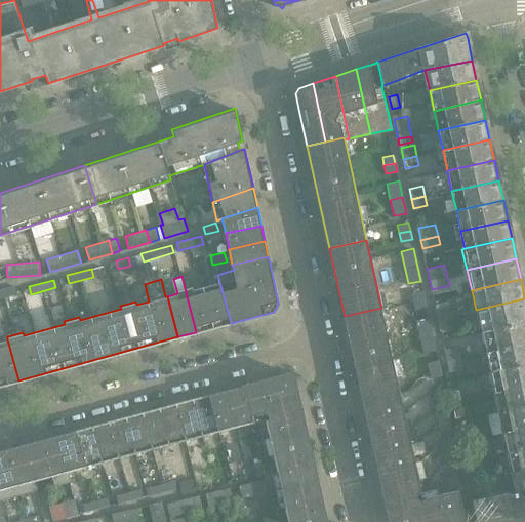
[(231,323),(219,282),(202,287),(213,327),(225,324),(225,325),(231,323)]
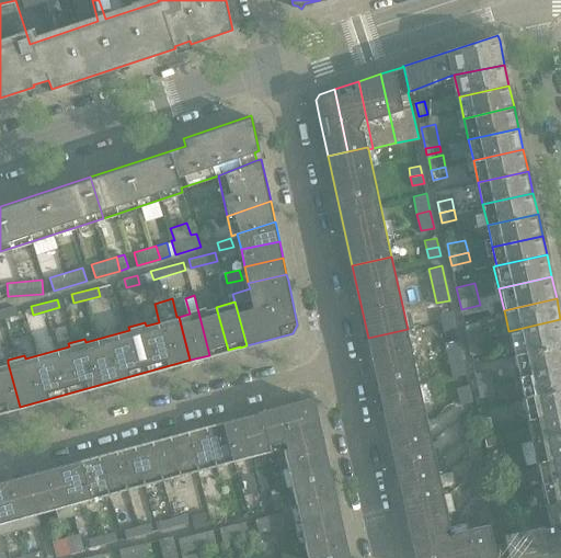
[(0,317),(18,312),(16,309),(15,305),(0,308),(0,317)]
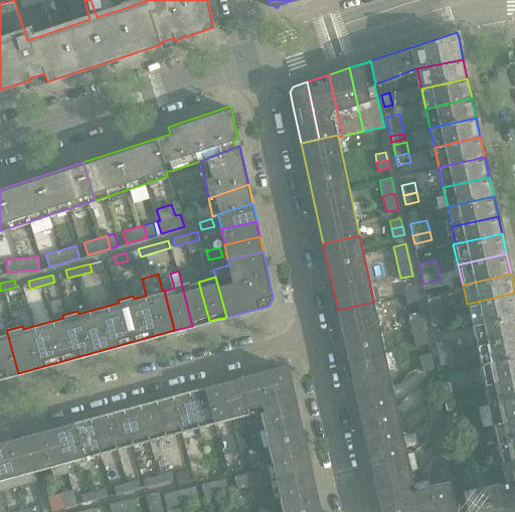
[(209,321),(198,282),(189,284),(188,281),(181,283),(192,326),(209,321)]
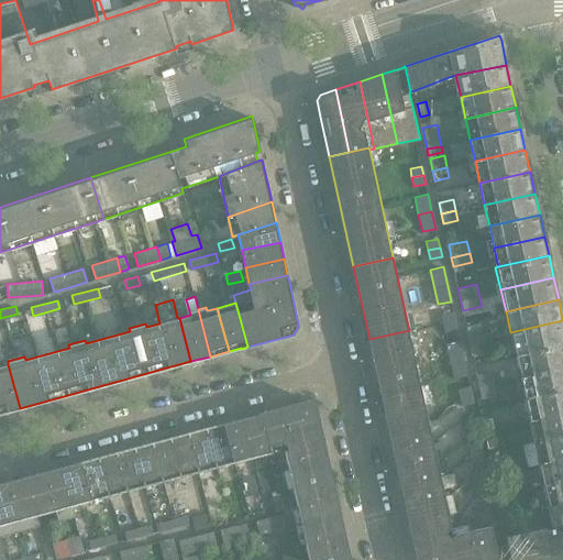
[(445,331),(457,328),(453,311),(442,314),(445,331)]
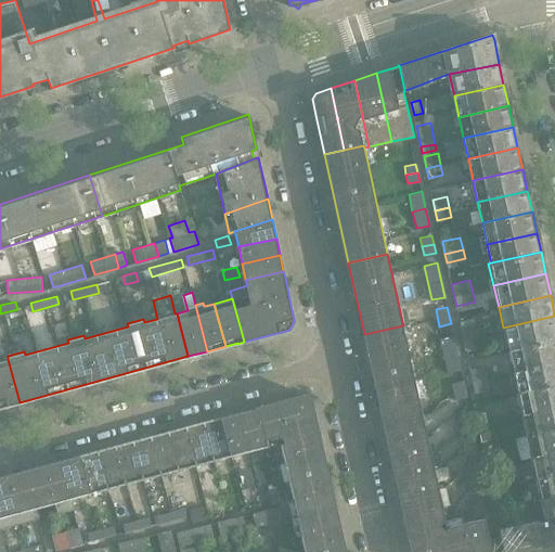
[(554,337),(554,316),(503,328),(507,349),(554,337)]
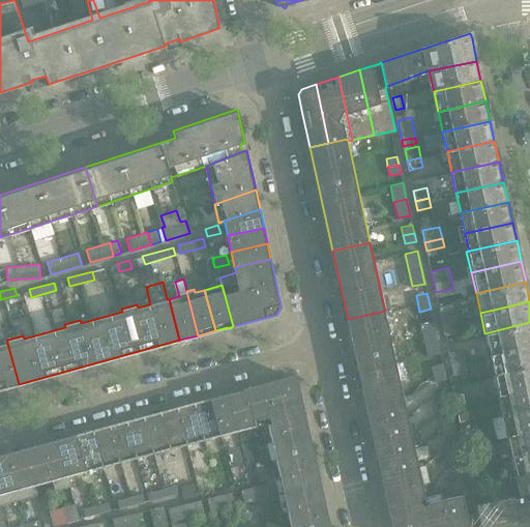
[(453,309),(440,312),(442,321),(455,318),(453,309)]
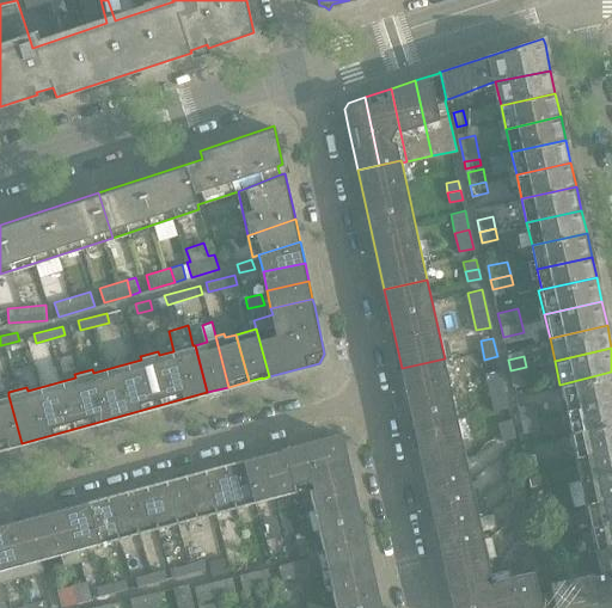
[(467,462),(445,358),(402,368),(424,472),(467,462)]
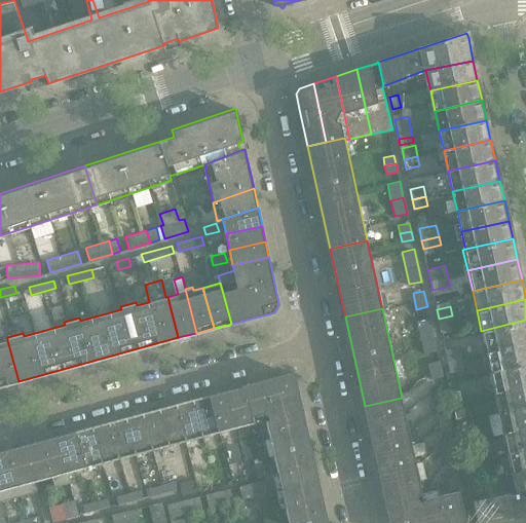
[(454,327),(452,315),(439,319),(442,330),(444,339),(457,336),(454,327)]
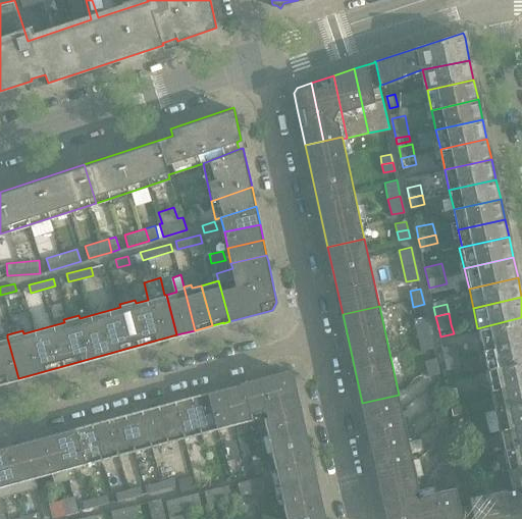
[(421,349),(433,347),(426,314),(414,317),(421,349)]
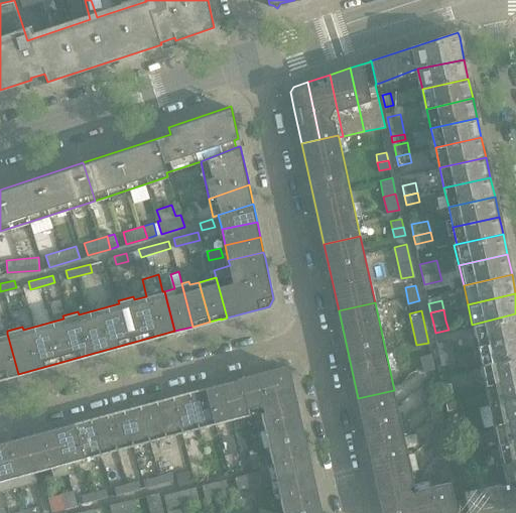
[(515,334),(515,313),(472,325),(477,343),(515,334)]
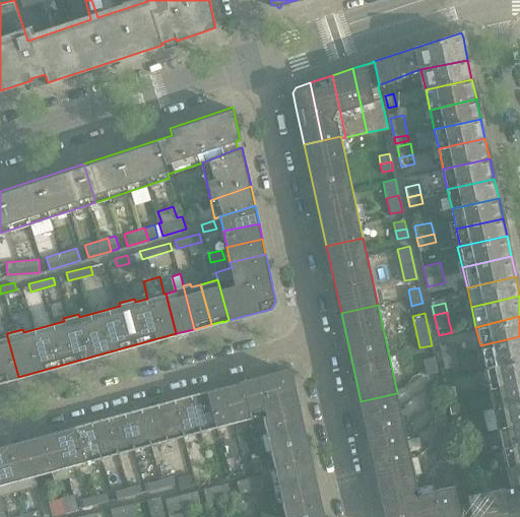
[(0,381),(18,377),(7,336),(0,337),(0,381)]
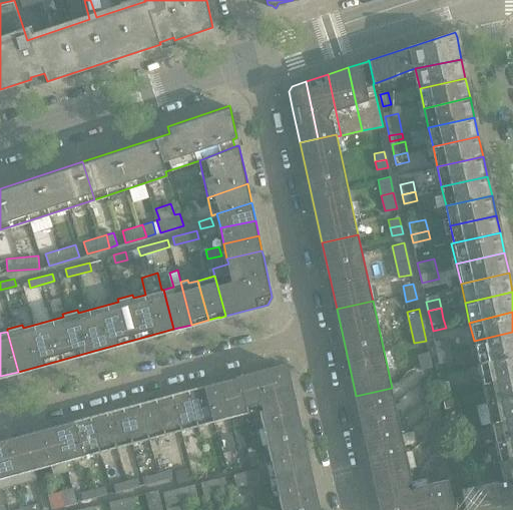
[(512,354),(512,332),(474,341),(478,362),(512,354)]
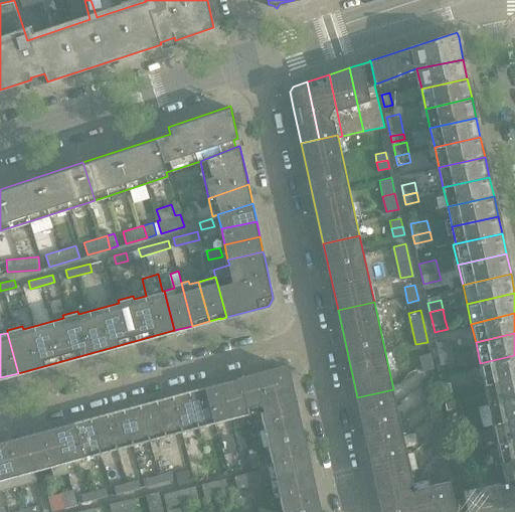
[(449,339),(437,342),(441,363),(454,360),(449,339)]
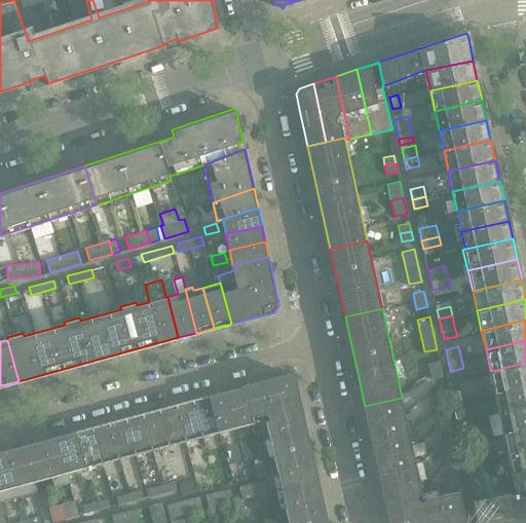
[(431,378),(441,376),(443,375),(439,360),(427,362),(431,378)]
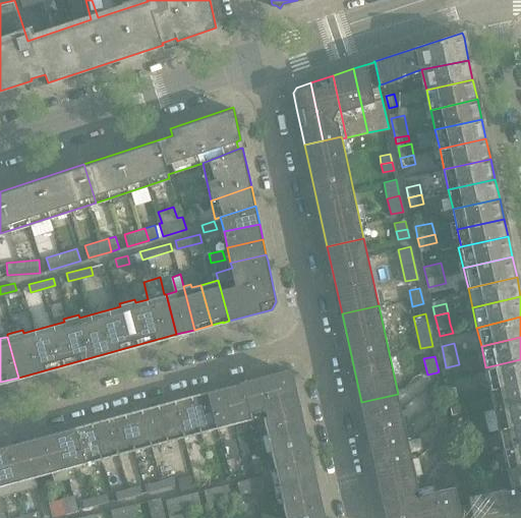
[(520,381),(520,359),(485,367),(484,367),(488,388),(520,381)]
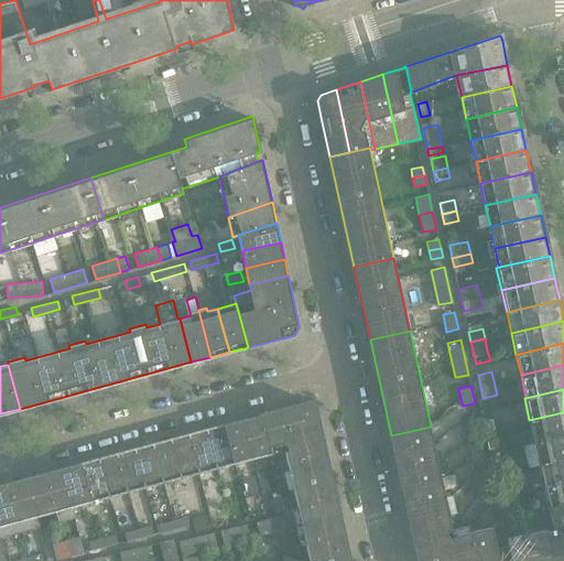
[(260,412),(260,413),(269,446),(283,442),(286,438),(284,430),(321,422),(316,403),(310,399),(260,412)]
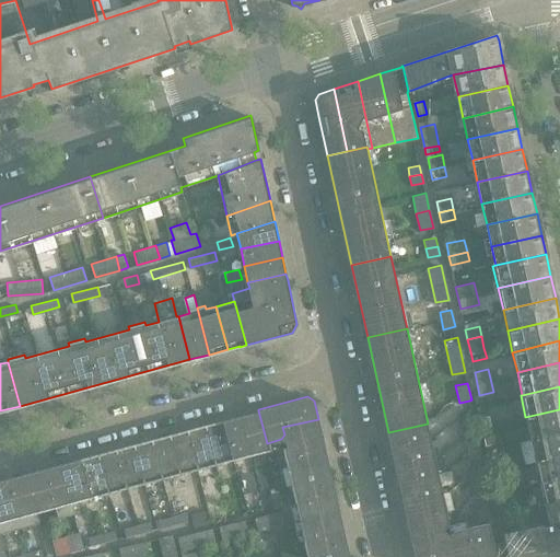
[(559,431),(559,409),(525,417),(531,439),(559,431)]
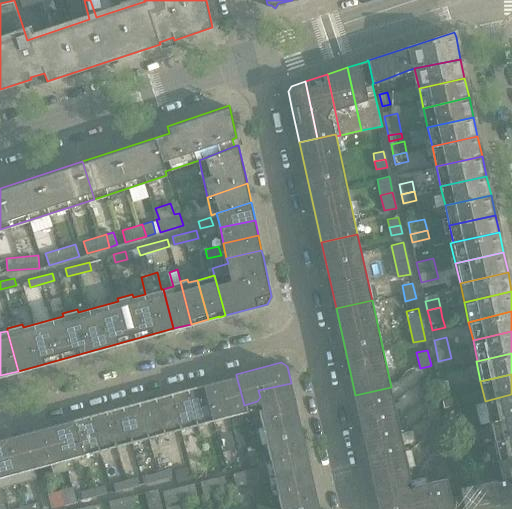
[(244,405),(236,375),(220,380),(229,415),(246,410),(244,405)]
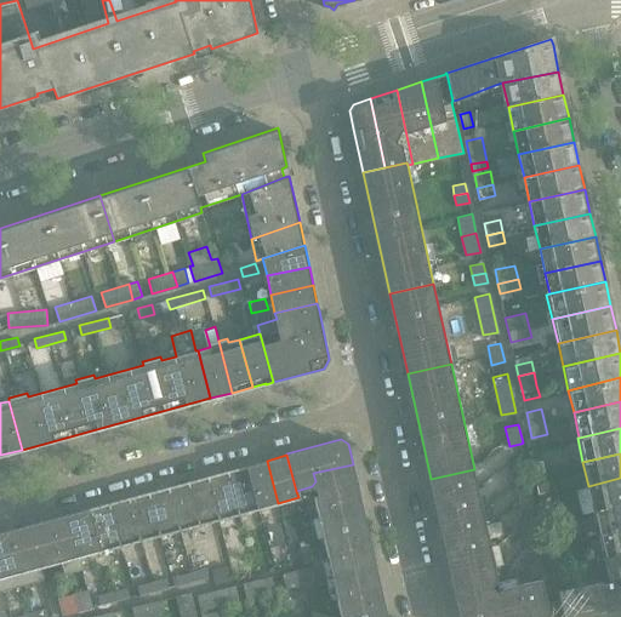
[(541,460),(531,462),(534,473),(543,470),(541,460)]
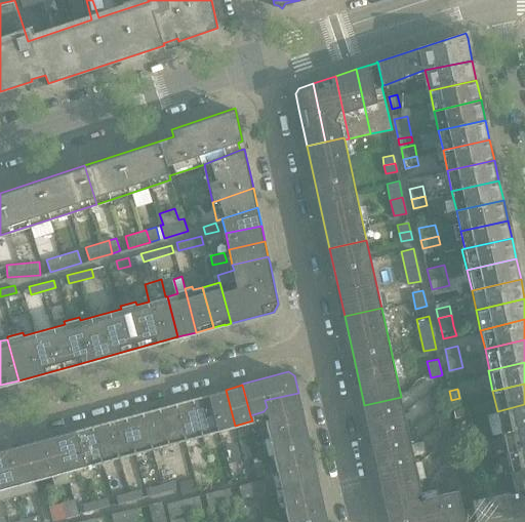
[(235,426),(226,390),(208,394),(218,430),(235,426)]
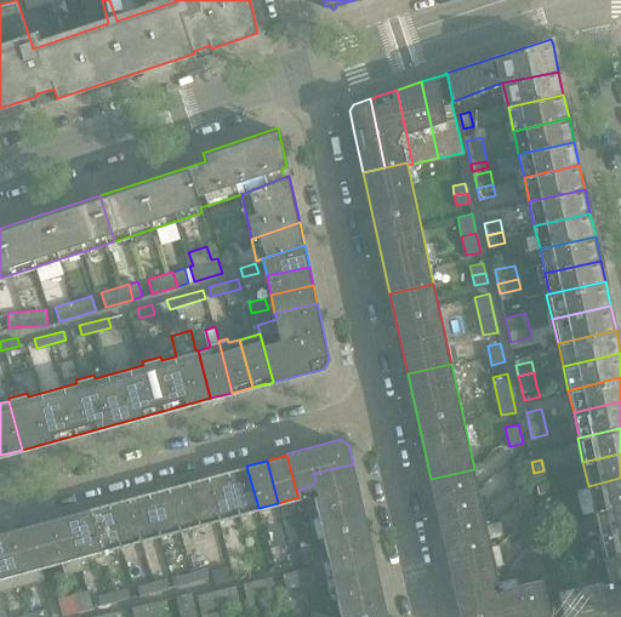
[(374,558),(353,464),(313,473),(315,481),(312,486),(315,487),(317,493),(313,495),(330,569),(374,558)]
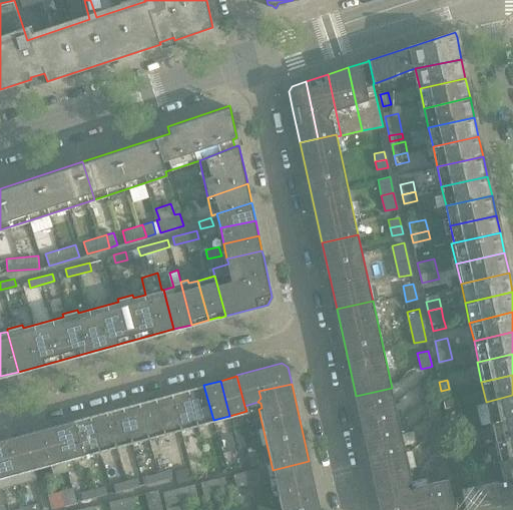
[(426,403),(438,400),(434,384),(422,387),(426,403)]
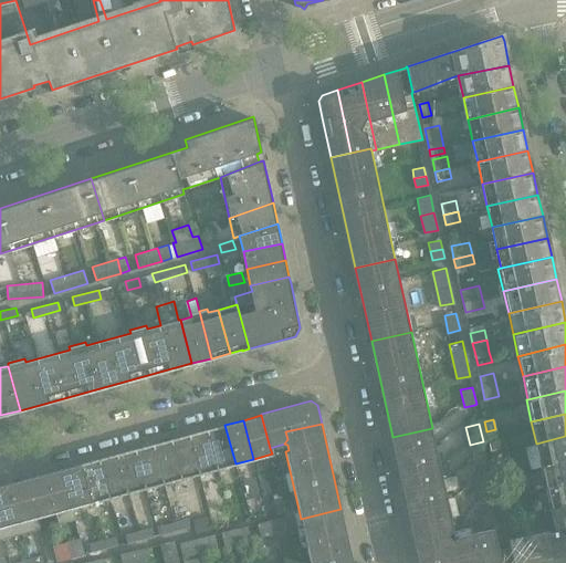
[(236,464),(224,425),(207,430),(217,469),(236,464)]
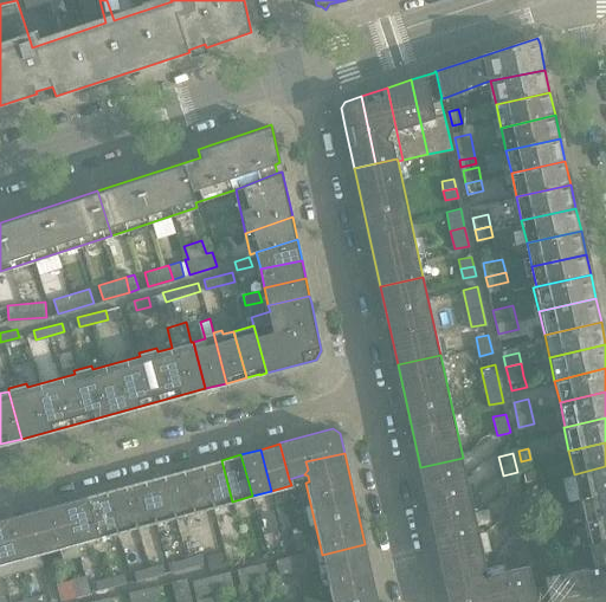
[(466,477),(463,458),(420,467),(424,486),(466,477)]
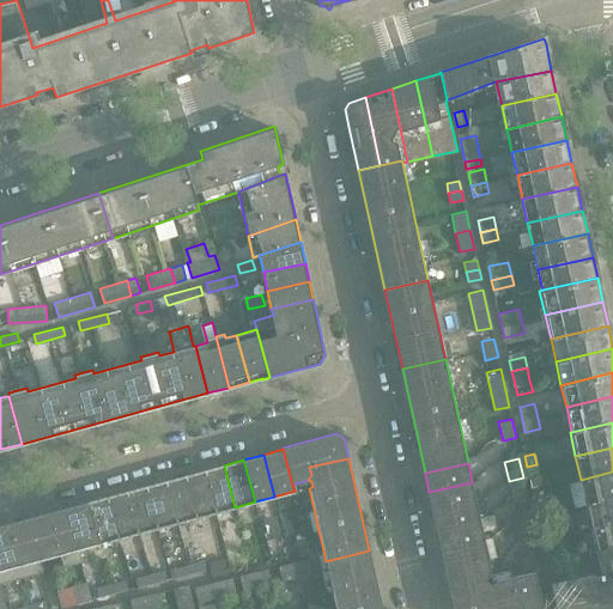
[(235,507),(224,466),(205,470),(217,512),(235,507)]
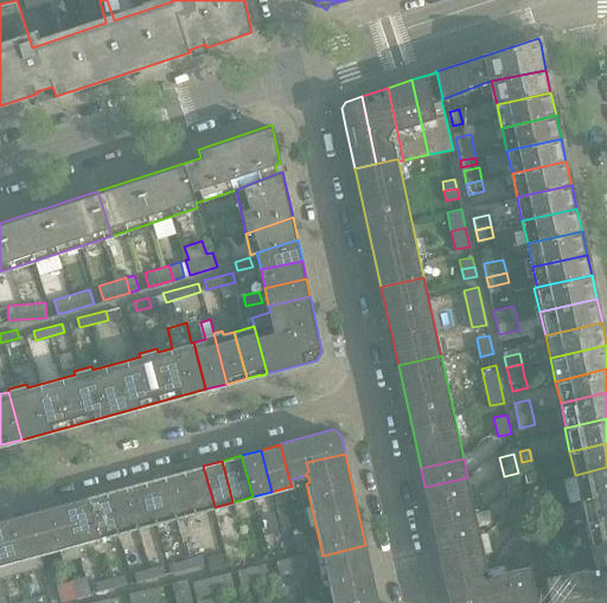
[(534,463),(523,464),(526,479),(536,478),(534,463)]
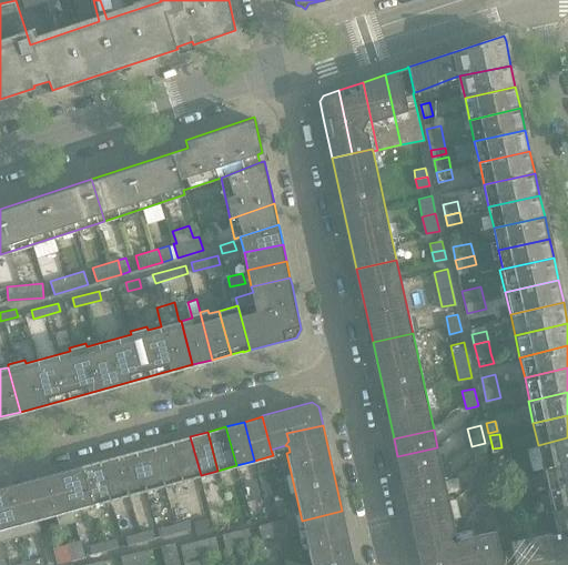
[(190,436),(153,446),(164,485),(201,475),(190,436)]
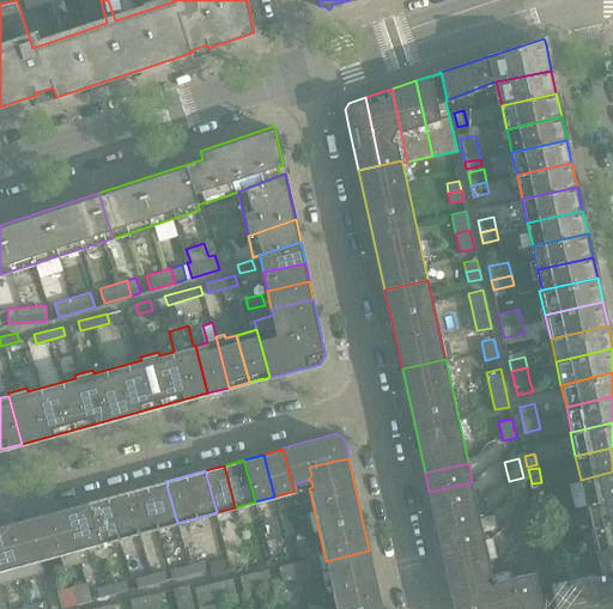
[(612,497),(612,472),(581,480),(586,503),(612,497)]
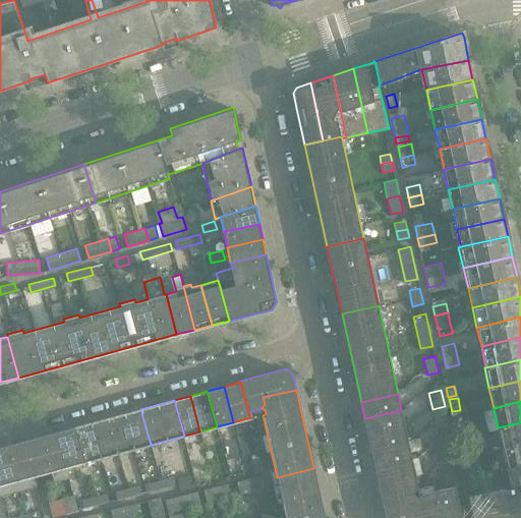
[(151,445),(140,409),(124,413),(133,449),(151,445)]
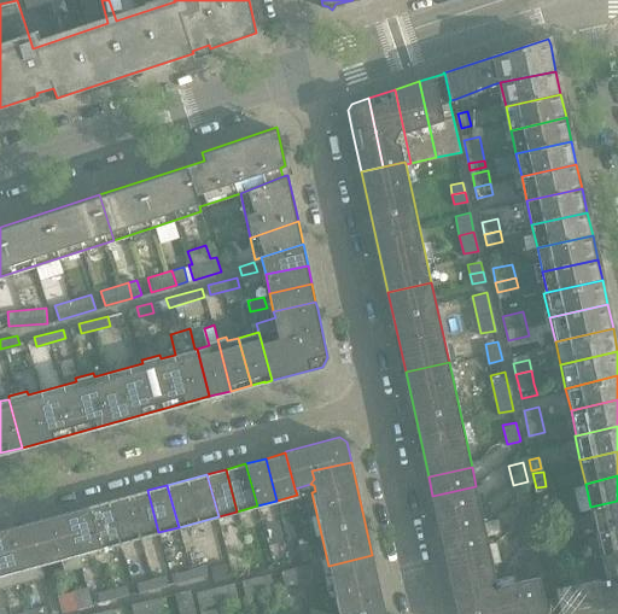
[(481,504),(476,486),(432,496),(437,514),(481,504)]
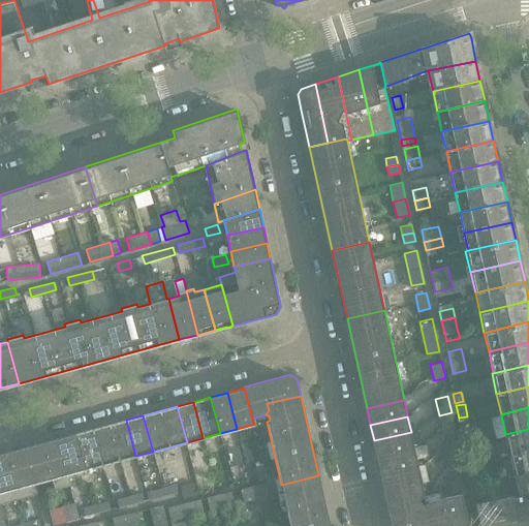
[(135,456),(126,420),(110,424),(120,460),(135,456)]
